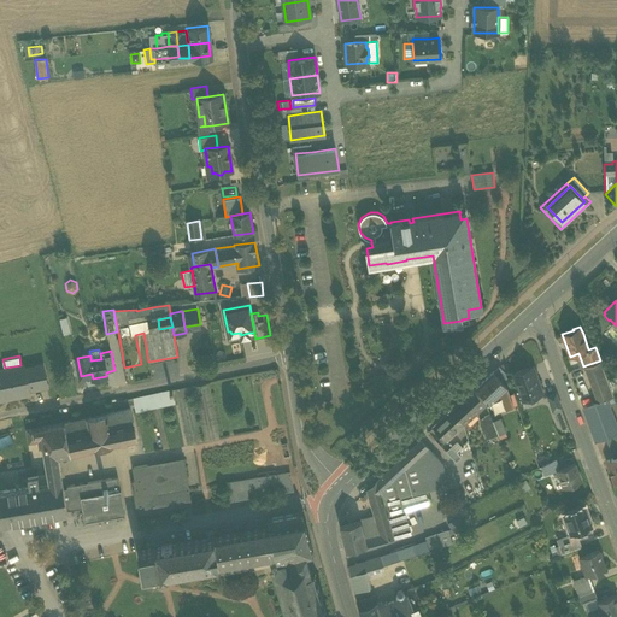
[(583,407),(595,441),(606,438),(616,433),(616,427),(606,399),(613,397),(612,394),(610,386),(607,378),(600,360),(586,365),(599,401),(583,407)]
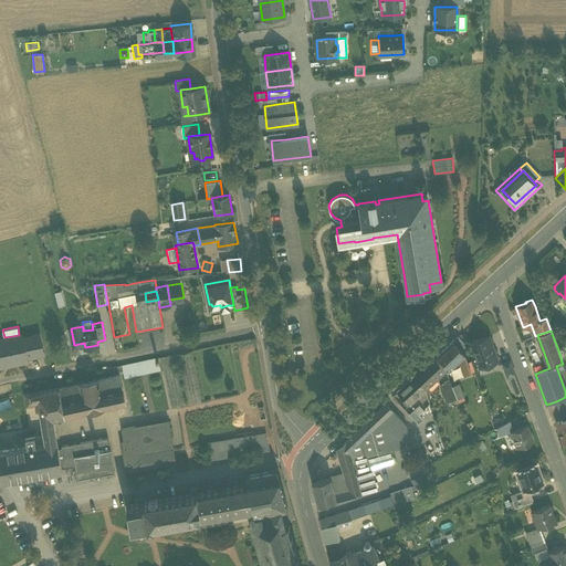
[(22,337),(27,357),(43,354),(40,334),(22,337)]
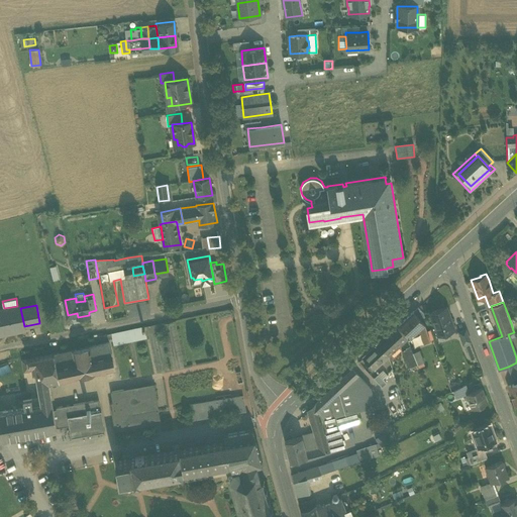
[(413,312),(421,320),(424,316),(423,312),(418,307),(413,312)]
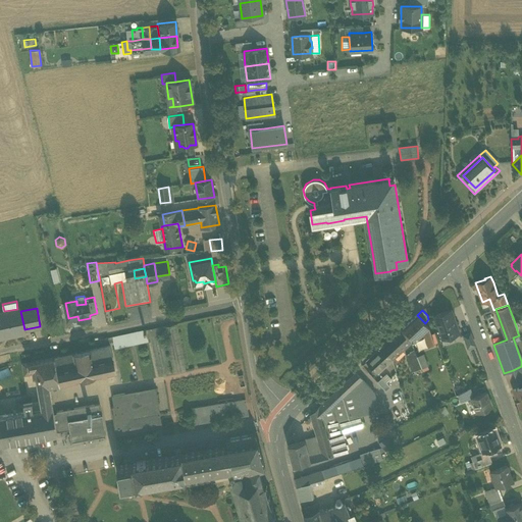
[(433,315),(441,340),(459,333),(451,310),(433,315)]
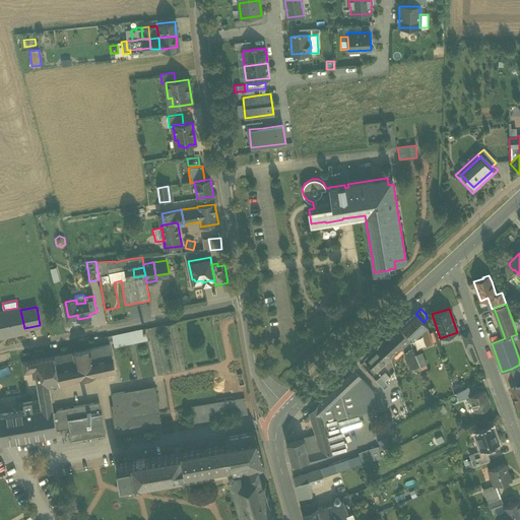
[(0,310),(0,336),(25,331),(24,328),(20,310),(4,313),(4,310),(0,310)]
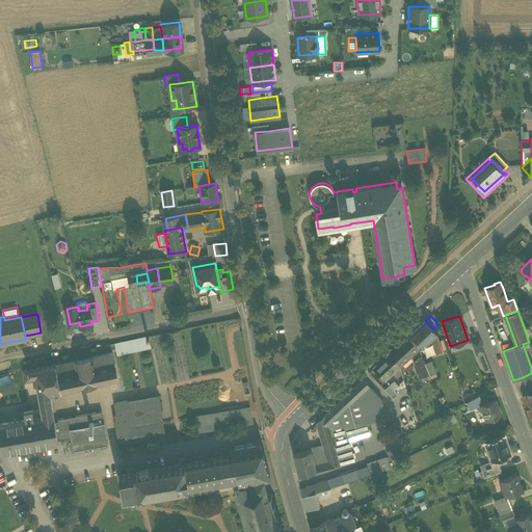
[(410,335),(422,347),(432,339),(437,334),(433,329),(425,321),(410,335)]
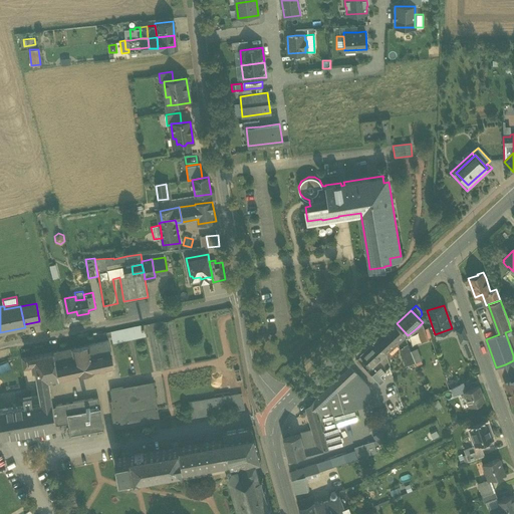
[(148,332),(156,370),(169,368),(161,329),(163,329),(171,367),(184,365),(174,318),(144,325),(146,332),(148,332)]
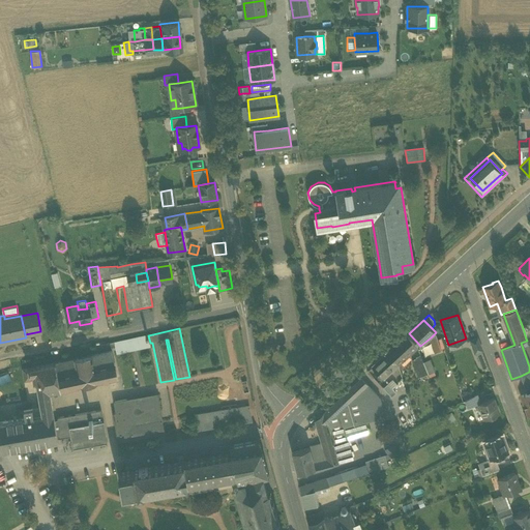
[(431,341),(434,352),(441,349),(436,332),(431,337),(431,341)]
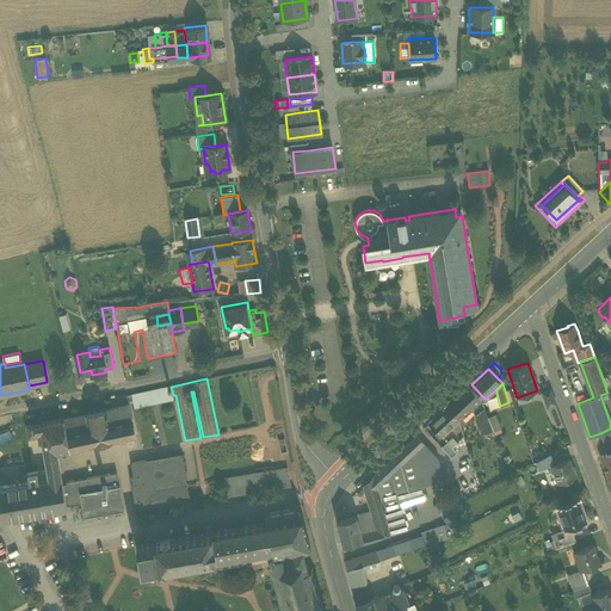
[(171,387),(131,394),(134,403),(134,406),(173,399),(173,395),(171,387)]
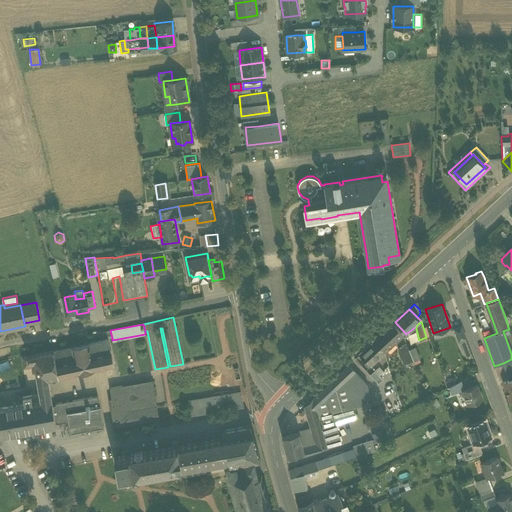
[(360,354),(370,366),(384,352),(403,335),(393,324),(374,341),(360,354)]
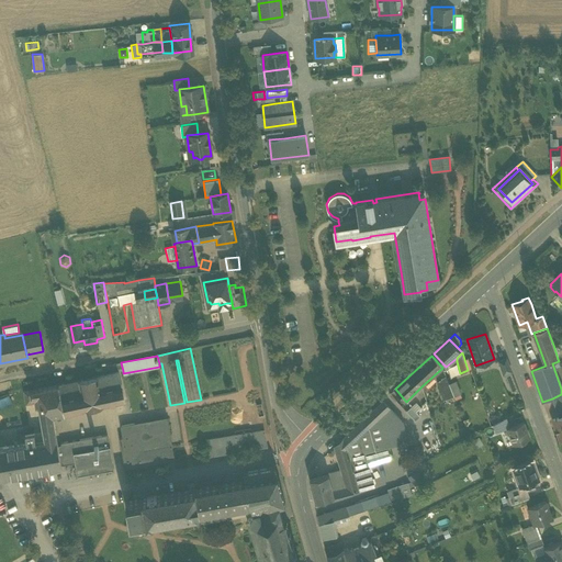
[(504,374),(510,372),(510,371),(506,358),(498,361),(504,374)]
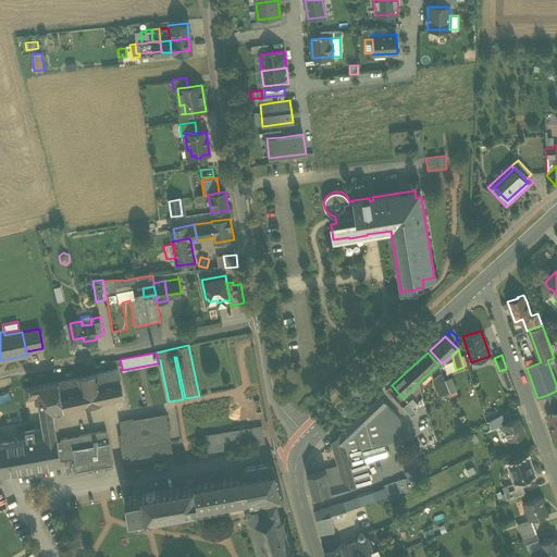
[(118,369),(122,368),(120,359),(96,364),(97,372),(118,369)]
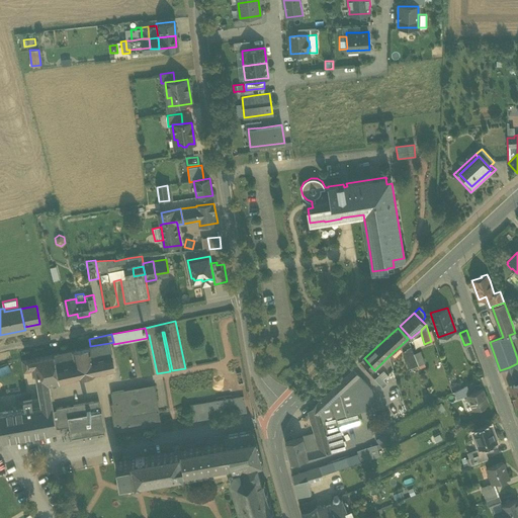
[(114,368),(109,343),(90,346),(54,354),(59,380),(114,368)]
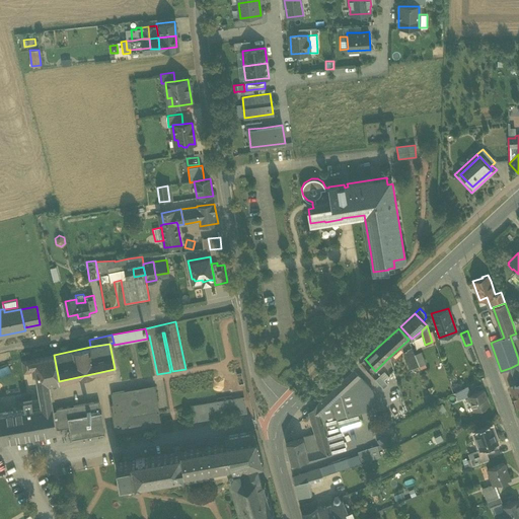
[(475,354),(471,344),(465,346),(469,356),(475,354)]
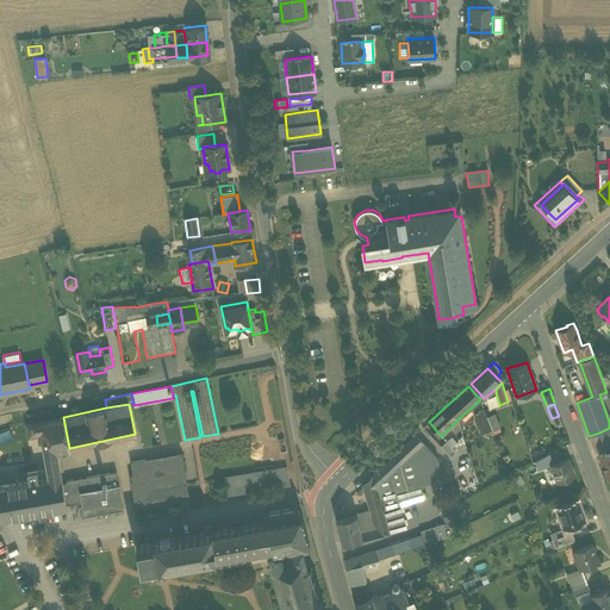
[(481,435),(493,430),(487,416),(484,409),(474,416),(481,435)]
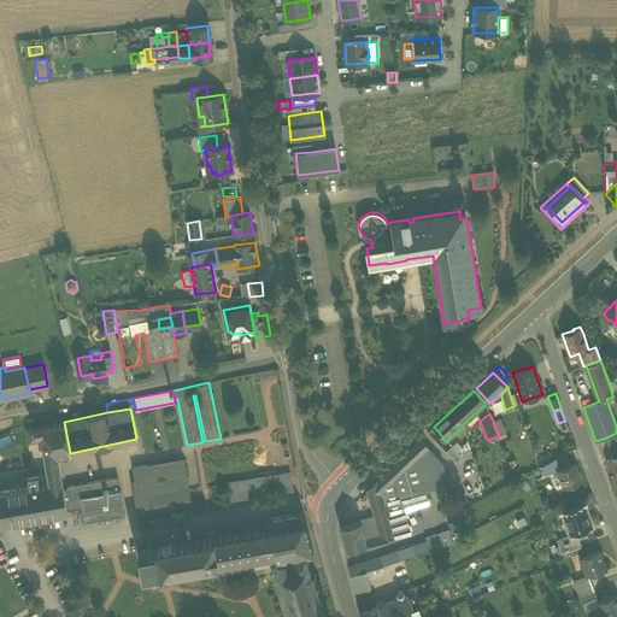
[(501,417),(493,421),(499,435),(506,432),(501,417)]
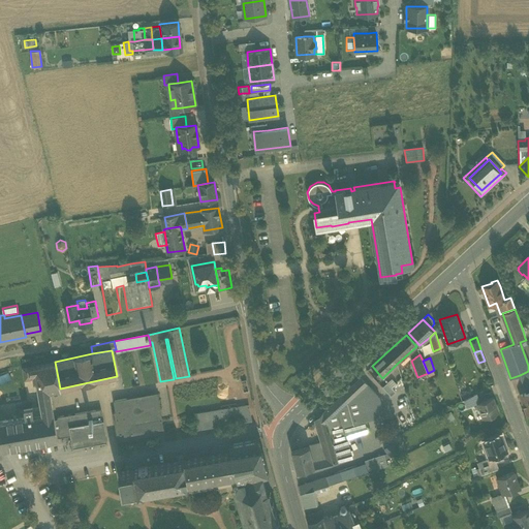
[(50,391),(60,389),(55,362),(24,368),(25,376),(36,374),(40,402),(52,401),(50,391)]
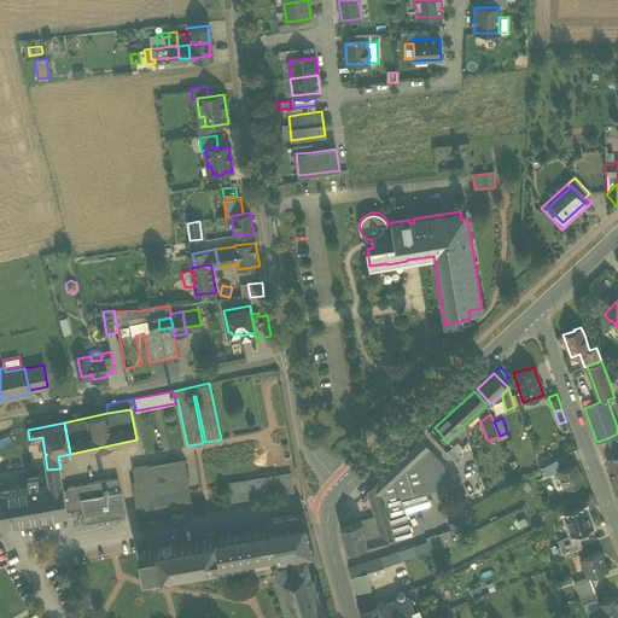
[(0,445),(13,441),(11,433),(0,437),(0,445)]
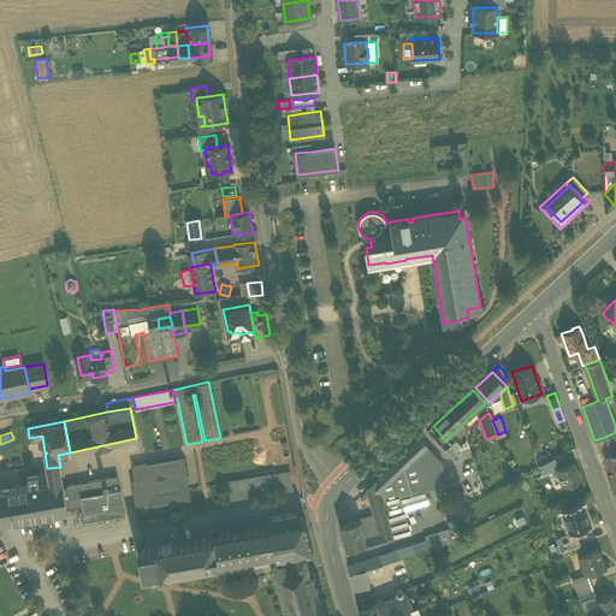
[(615,432),(605,437),(608,445),(615,442),(615,432)]
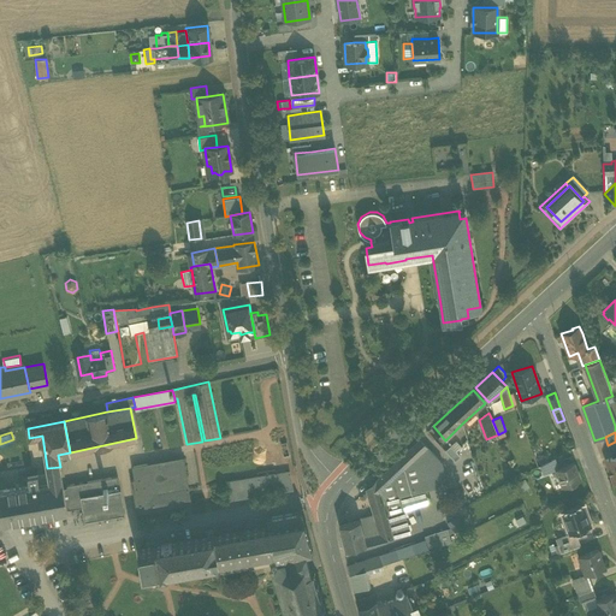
[(419,439),(397,461),(404,469),(412,493),(416,492),(424,490),(446,483),(440,462),(419,439)]
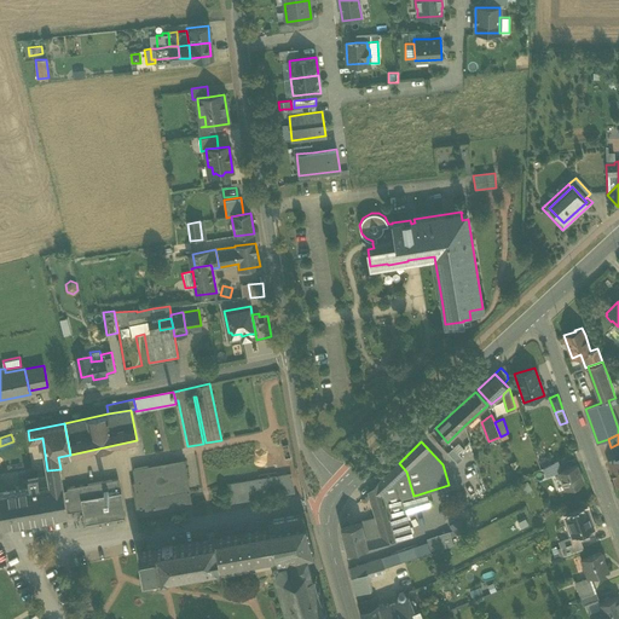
[(458,453),(464,447),(462,445),(460,441),(452,449),(458,453)]
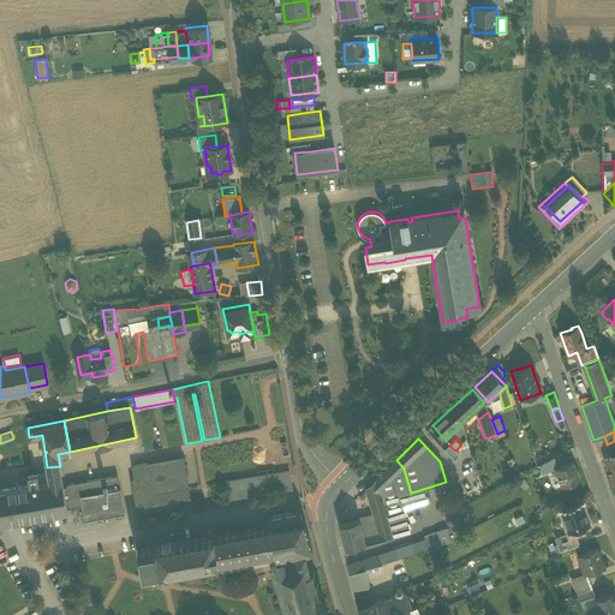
[(445,451),(454,461),(460,457),(455,451),(449,446),(445,451)]
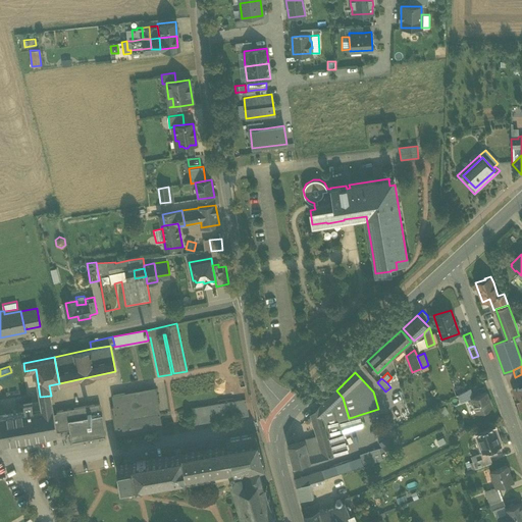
[(513,389),(520,409),(521,408),(521,386),(519,387),(513,389)]
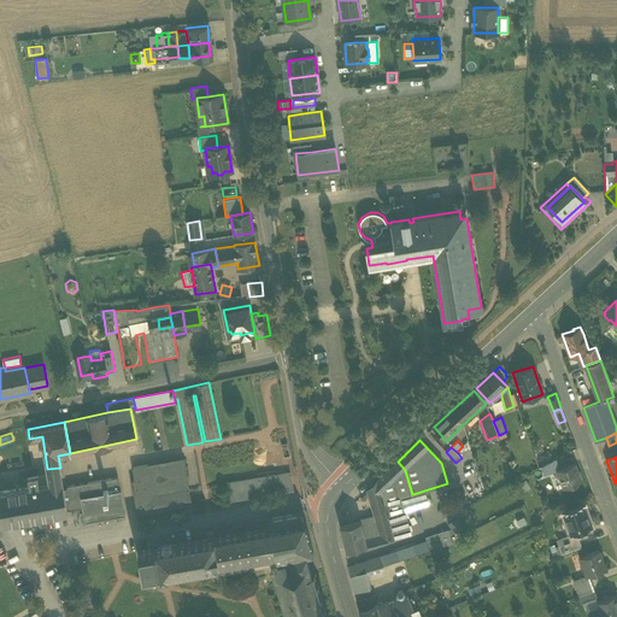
[(131,481),(134,498),(188,488),(183,458),(133,468),(135,481),(131,481)]
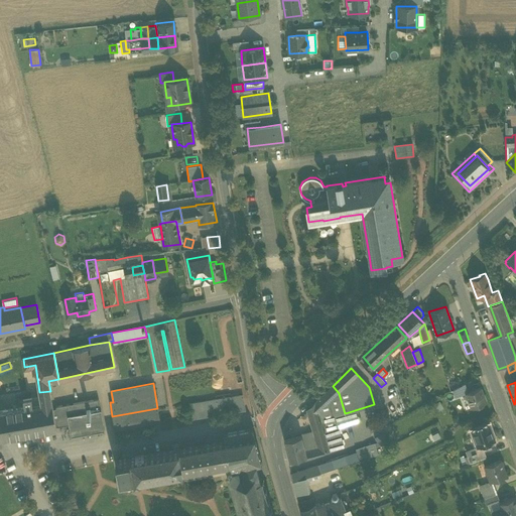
[(455,390),(457,397),(466,394),(466,393),(468,392),(465,384),(455,390)]
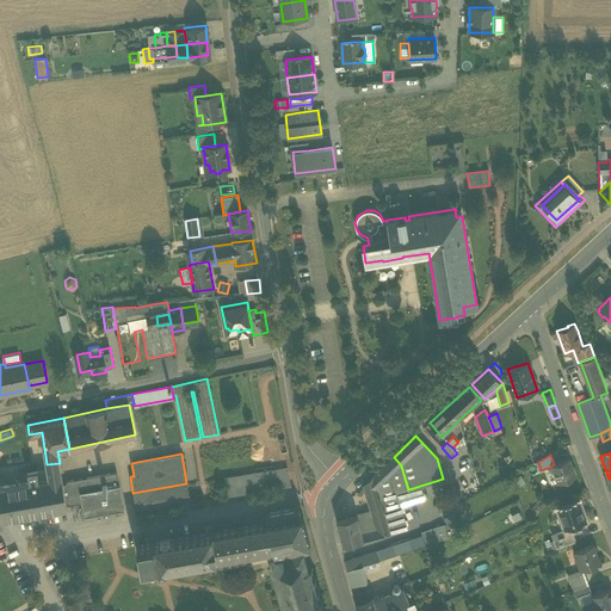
[(400,505),(401,505),(397,492),(408,489),(401,466),(394,457),(381,469),(388,477),(397,506),(400,505)]
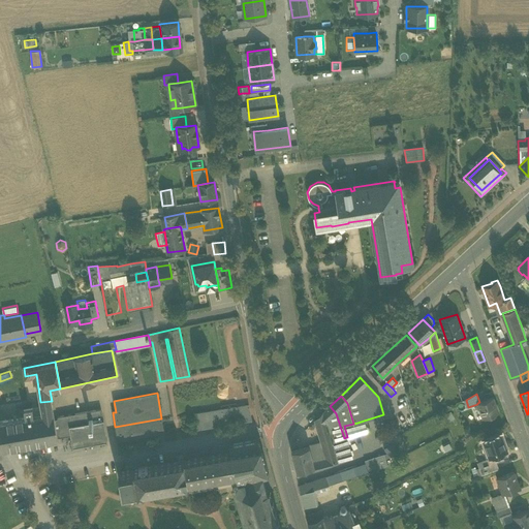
[(477,404),(484,418),(498,413),(493,398),(479,402),(477,403),(477,404)]
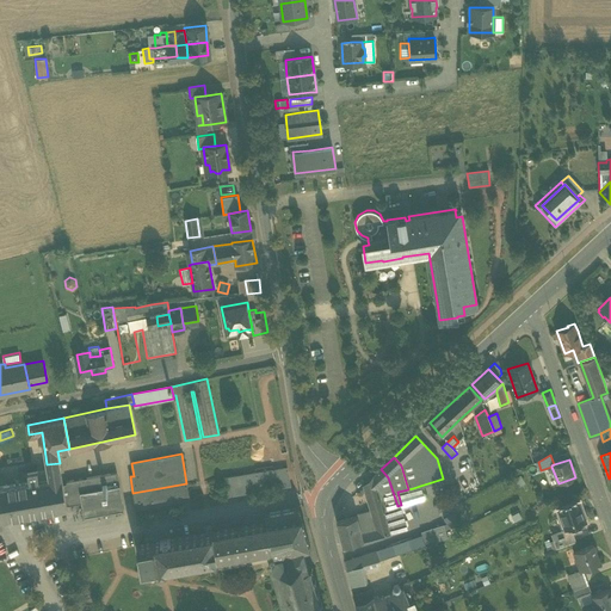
[(62,481),(60,463),(47,464),(48,469),(49,479),(39,480),(37,470),(28,471),(29,481),(0,486),(0,518),(67,507),(66,505),(62,481)]
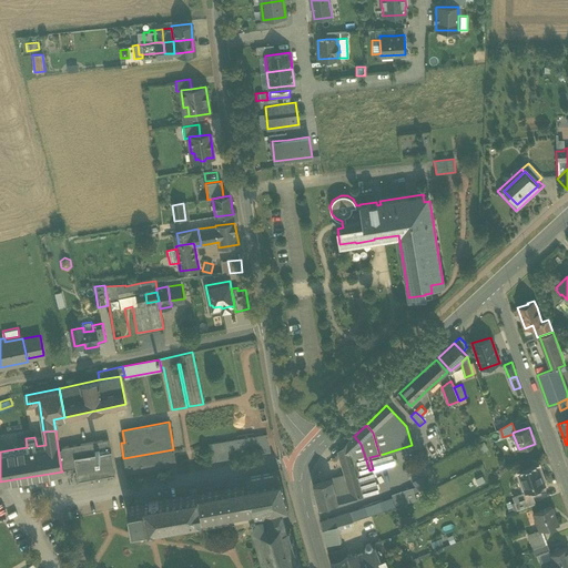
[(267,435),(252,437),(255,454),(270,452),(267,435)]
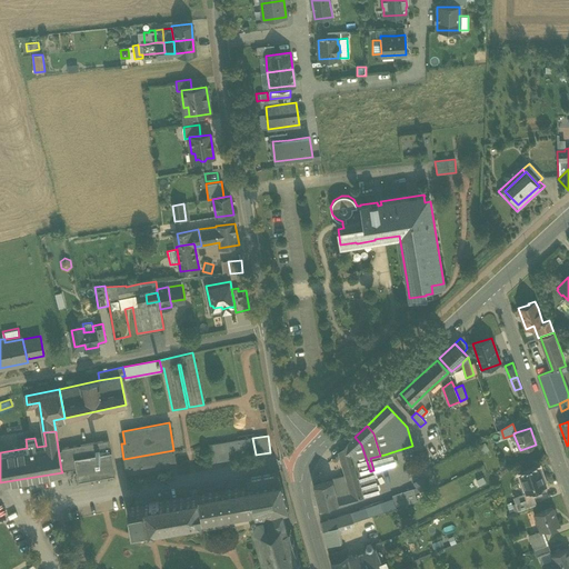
[(45,437),(35,438),(37,447),(46,446),(45,437)]
